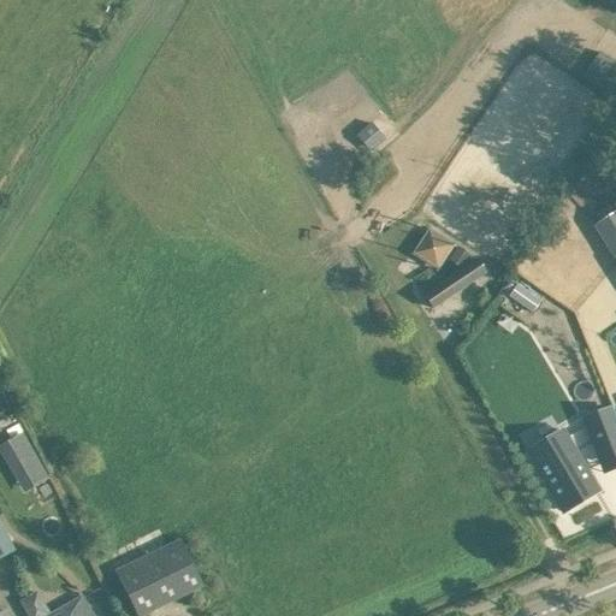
[(582,80),(596,89),(614,61),(600,53),(582,80)]
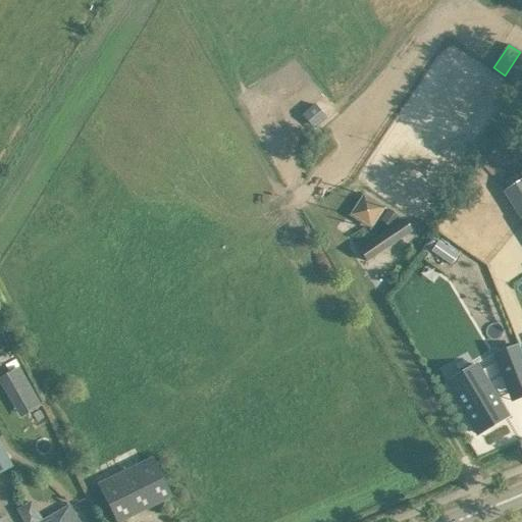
[(521,176),(500,191),(521,225),(521,176)]
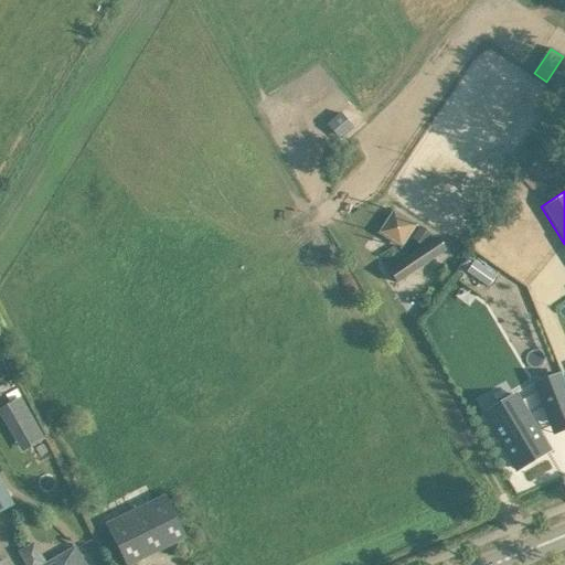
[(377,234),(401,249),(416,225),(393,211),(377,234)]
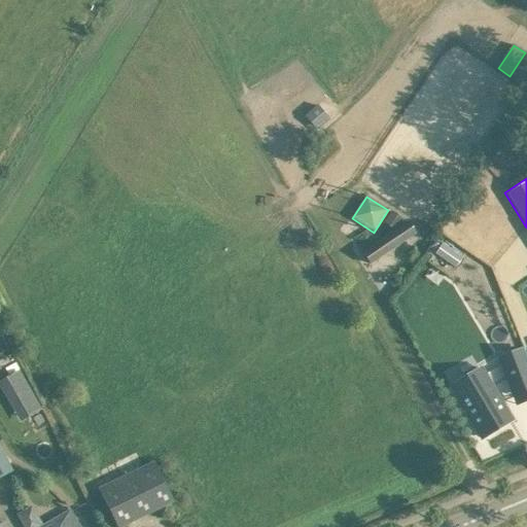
[(383,222),(393,230),(401,218),(391,211),(383,222)]
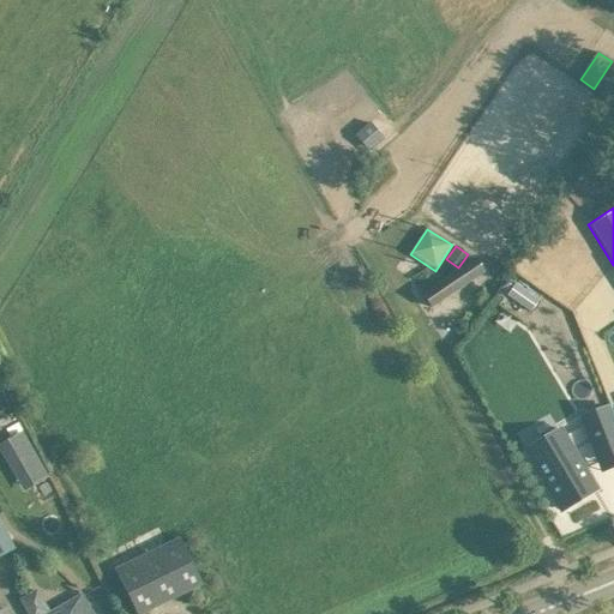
[(421,294),(431,308),(485,272),(475,258),(421,294)]
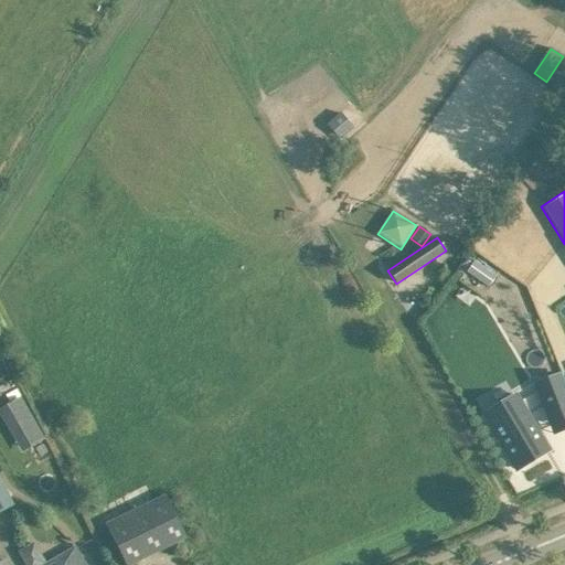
[(473,262),(466,273),(487,287),(494,276),(473,262)]
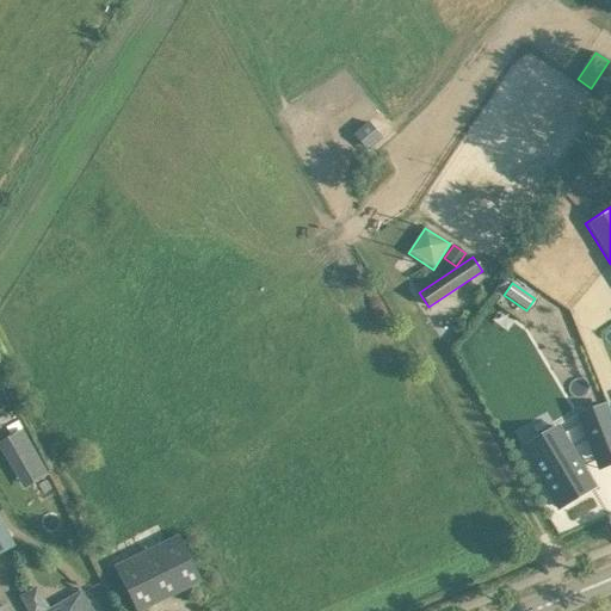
[(610,421),(604,405),(578,415),(590,444),(610,436),(610,421)]
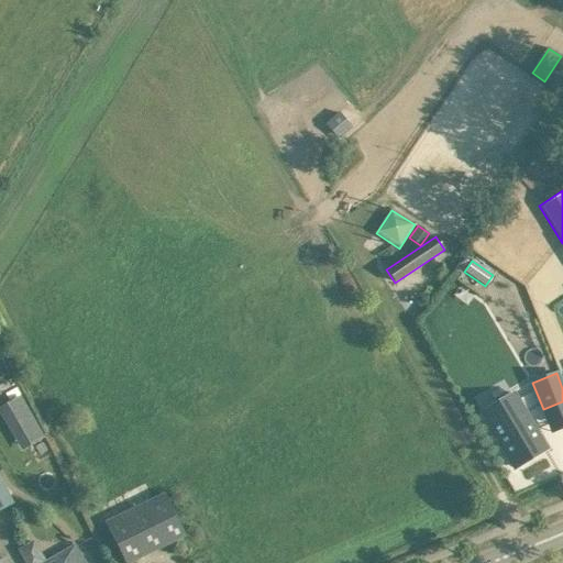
[(514,394),(482,412),(514,467),(547,449),(514,394)]
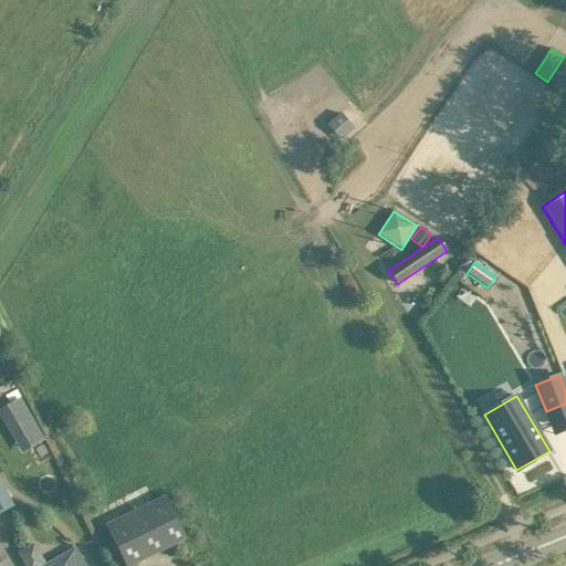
[(19,401),(1,411),(13,432),(31,422),(19,401)]
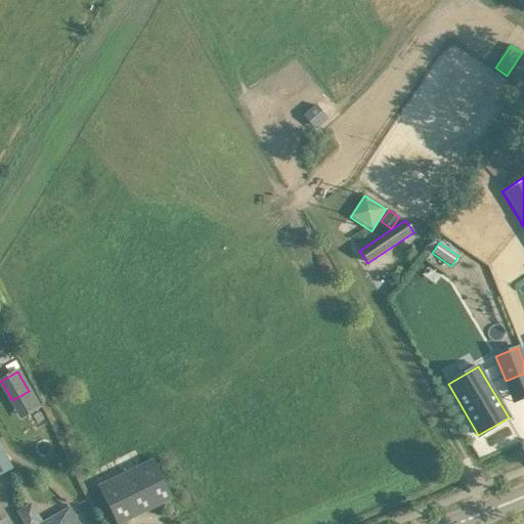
[(0,473),(10,468),(0,449),(0,473)]
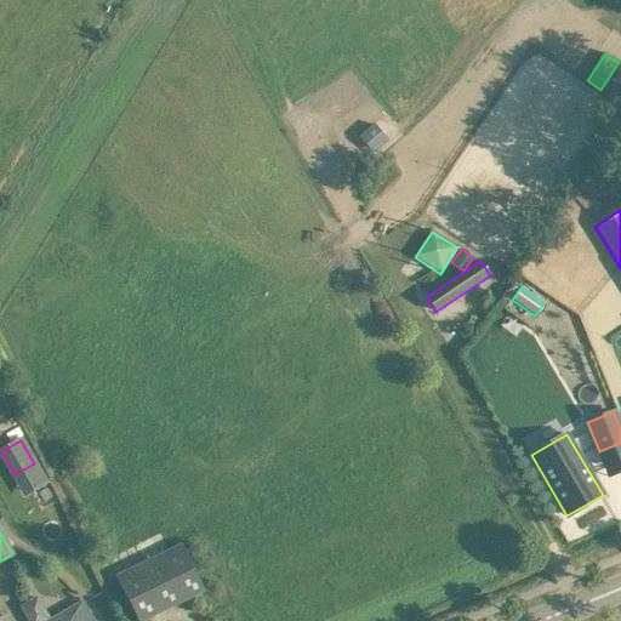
[(117,577),(137,620),(143,620),(203,592),(180,546),(117,577)]
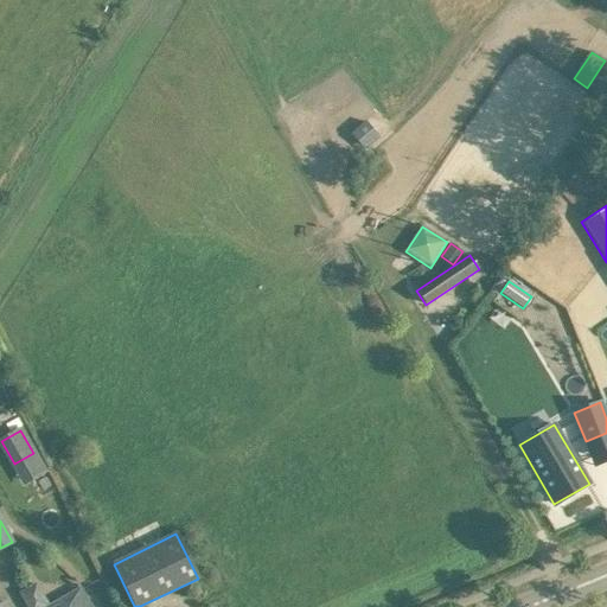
[(90,606),(80,588),(46,606),(90,606)]
